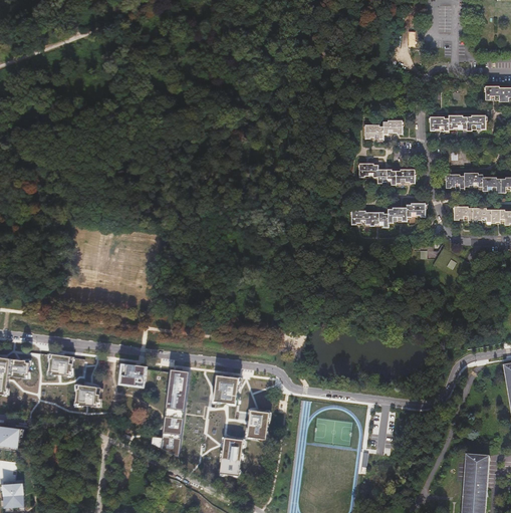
[(398,10),(401,13),(408,7),(406,4),(398,10)]
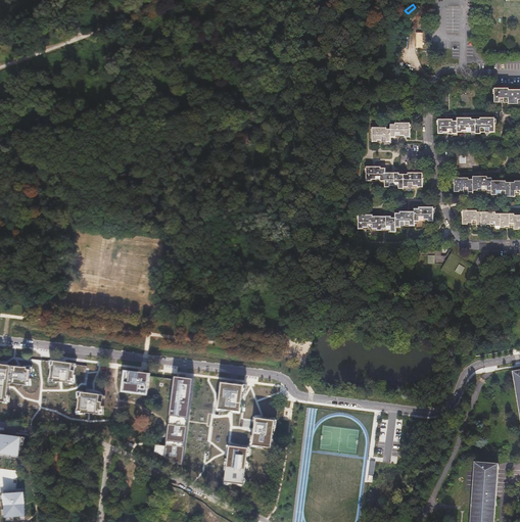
[(519,86),(508,86),(507,84),(495,84),(495,99),(500,99),(500,97),(505,97),(505,99),(514,99),(514,101),(518,101),(518,99),(519,99),(519,86)]
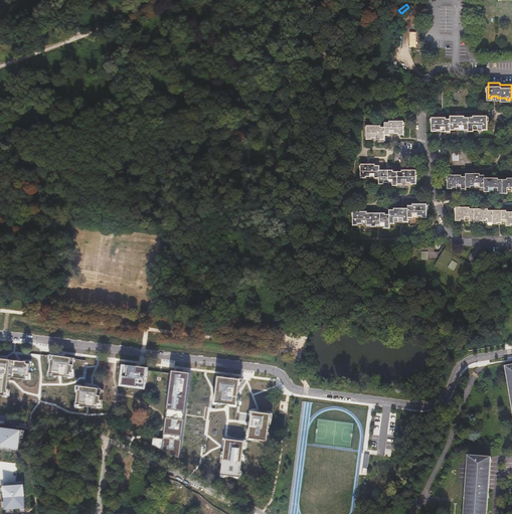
[(486,113),(472,113),(472,114),(462,114),(463,113),(449,113),(449,116),(444,116),(444,114),(431,114),(431,126),(440,126),(441,128),(450,128),(450,124),(459,125),(459,126),(477,126),(477,125),(482,125),(482,126),(486,126),(486,113)]
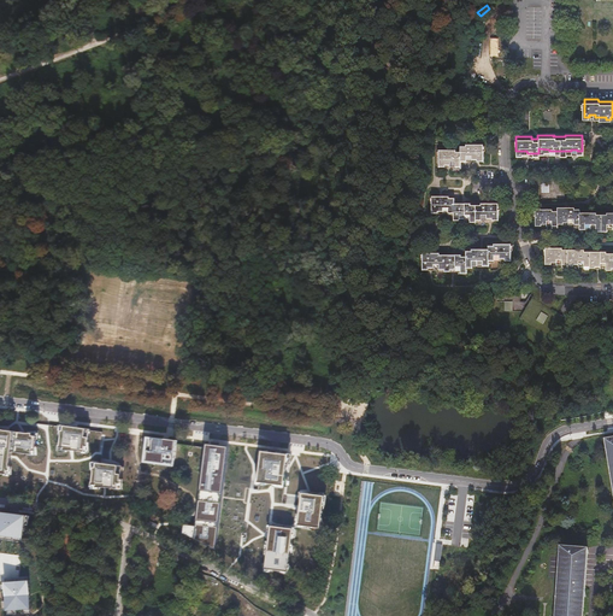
[(482,141),(465,141),(465,144),(460,144),(460,150),(454,148),(454,147),(437,147),(437,160),(448,160),(448,163),(459,164),(459,158),(471,158),(471,156),(482,156),(482,141)]
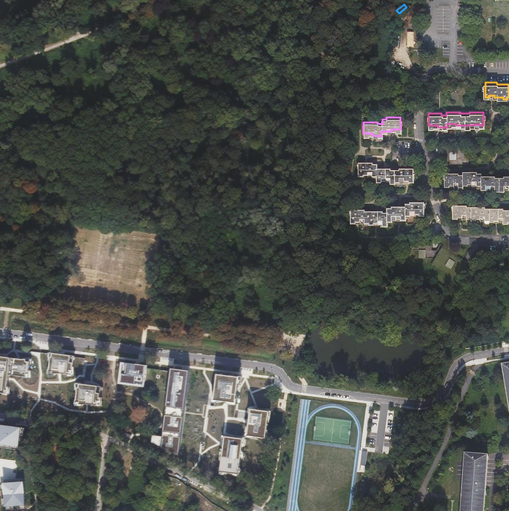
[(442,165),(466,165),(467,154),(466,145),(442,145),(442,165)]
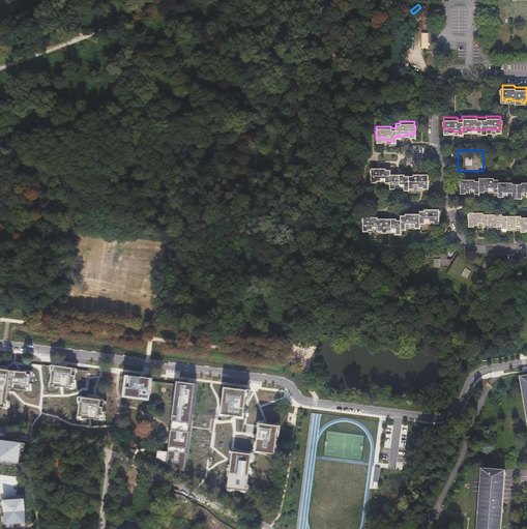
[(383,169),(369,169),(369,180),(378,180),(378,182),(387,182),(387,186),(397,186),(397,188),(416,188),(416,186),(426,186),(426,174),(411,174),(411,176),(402,177),(402,174),(387,174),(387,171),(383,170),(383,169)]
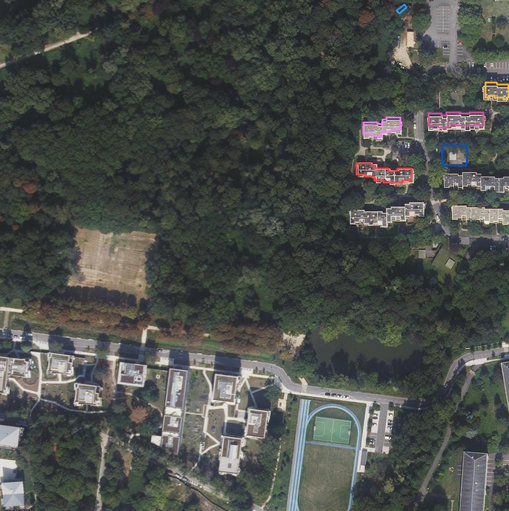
[(476,170),(462,169),(462,174),(458,174),(458,171),(445,171),(445,182),(454,182),(454,183),(463,183),(463,182),(472,182),(472,183),(481,184),(481,187),(486,187),(486,186),(490,186),(490,187),(508,187),(508,186),(508,185),(508,174),(504,174),(504,176),(495,176),(495,174),(481,174),(481,172),(476,172),(476,170)]
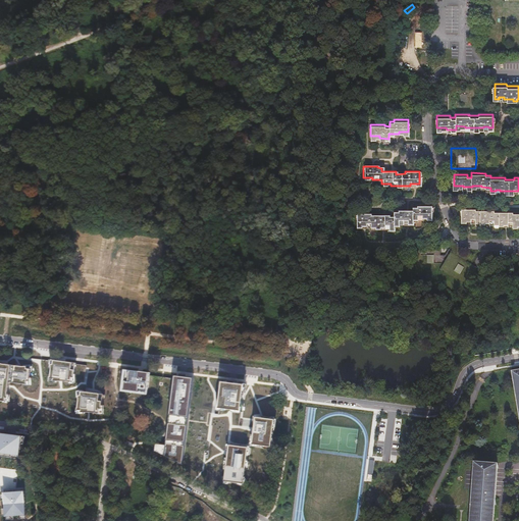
[(367,213),(356,213),(356,227),(374,227),(374,229),(393,229),(393,225),(412,225),(412,220),(430,220),(430,207),(413,207),(413,209),(410,209),(410,211),(409,211),(395,211),(395,213),(391,213),(391,215),(391,217),(385,217),(385,215),(369,215),(367,215),(367,213)]
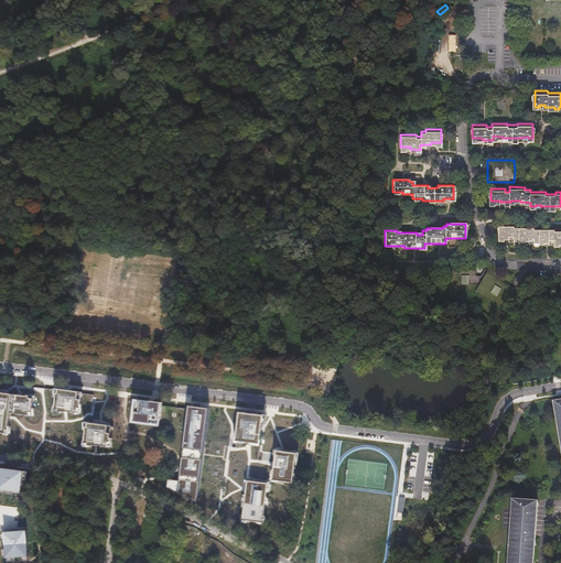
[(513,225),(502,225),(502,238),(513,238),(513,240),(532,240),(532,242),(552,242),(552,245),(560,245),(560,229),(553,230),(553,228),(532,228),(532,226),(514,226),(513,225)]
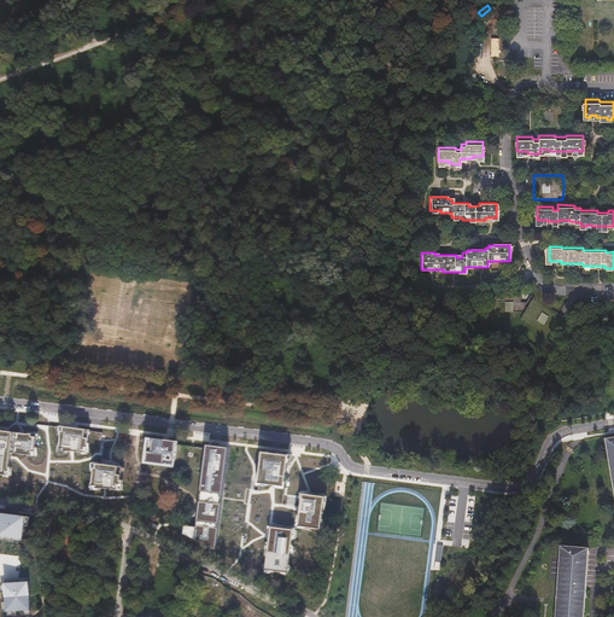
[(522,295),(522,292),(515,292),(493,294),(493,318),(514,318),(547,337),(560,316),(553,313),(528,298),(530,296),(526,294),(525,296),(522,295)]
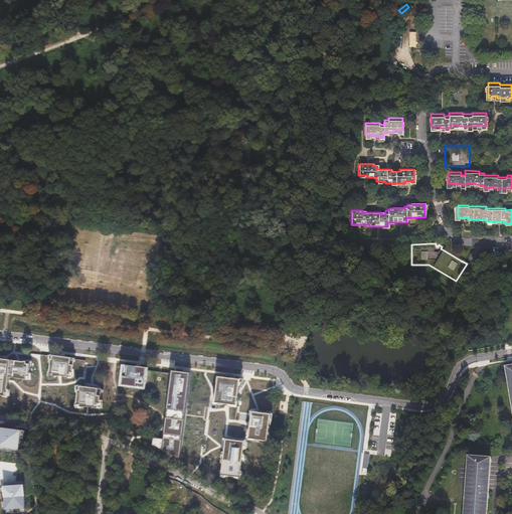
[(70,366),(72,357),(48,354),(48,363),(47,372),(50,373),(50,375),(59,375),(68,376),(68,371),(70,371),(70,366)]
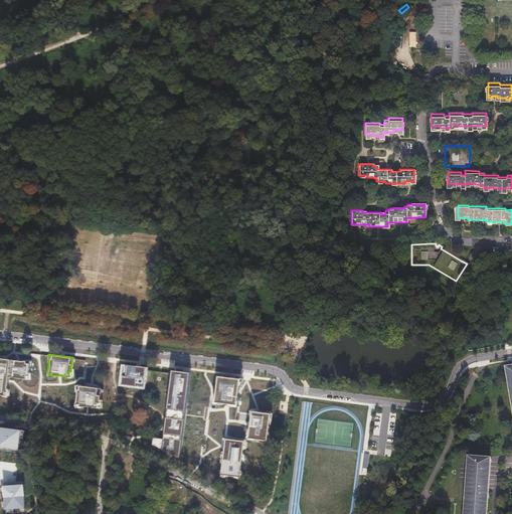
[(27,371),(28,363),(24,362),(24,360),(19,360),(1,358),(0,358),(0,394),(3,394),(3,391),(5,391),(5,386),(6,376),(7,374),(11,375),(11,376),(24,378),(24,375),(27,375),(27,371)]
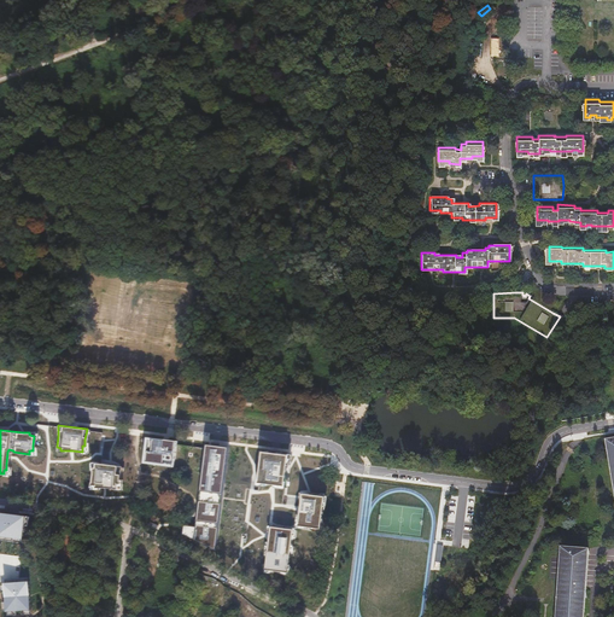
[(613,435),(601,438),(613,514),(613,435)]
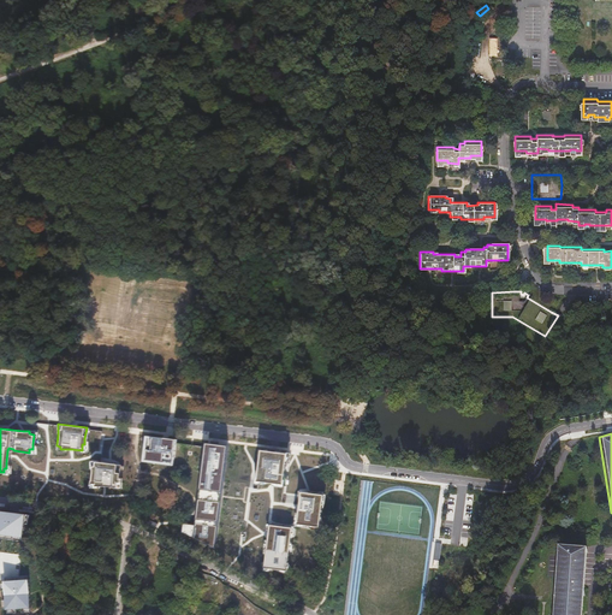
[(141,461),(170,465),(171,462),(143,459),(147,435),(144,435),(141,461)]
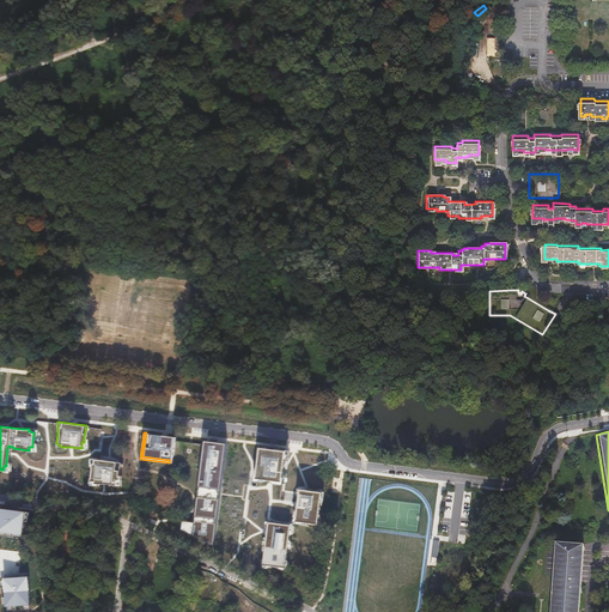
[(142,456),(170,460),(172,436),(146,432),(142,456)]
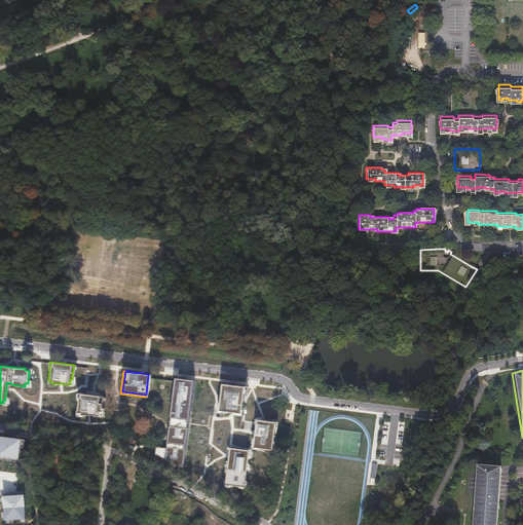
[(178,463),(181,464),(184,442),(182,442),(183,437),(185,438),(188,410),(186,410),(187,405),(189,405),(191,386),(189,386),(190,380),(174,377),(172,389),(174,389),(174,392),(172,392),(171,403),(173,403),(172,408),(170,408),(169,413),(171,413),(171,418),(169,418),(169,420),(171,420),(170,426),(167,425),(166,436),(169,436),(167,441),(165,441),(164,447),(154,446),(153,453),(161,457),(162,456),(170,458),(169,460),(177,464),(178,463)]
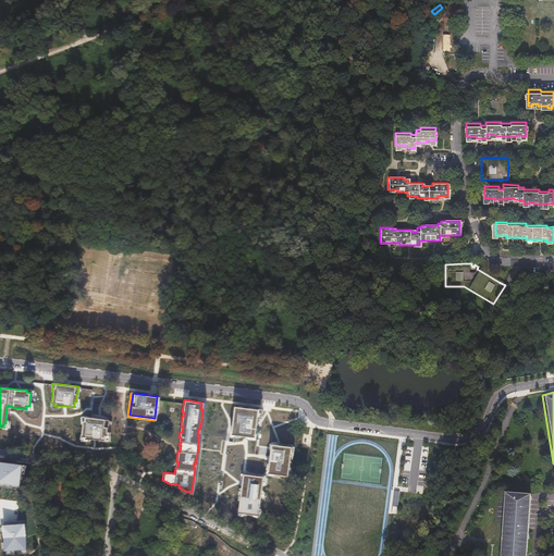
[(231,434),(254,437),(258,409),(234,406),(231,434)]
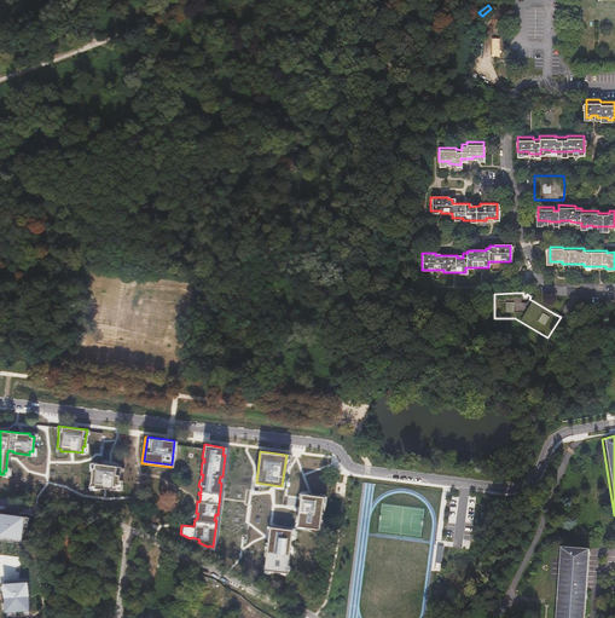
[(318,467),(326,468),(329,460),(309,456),(308,468),(317,471),(318,467)]
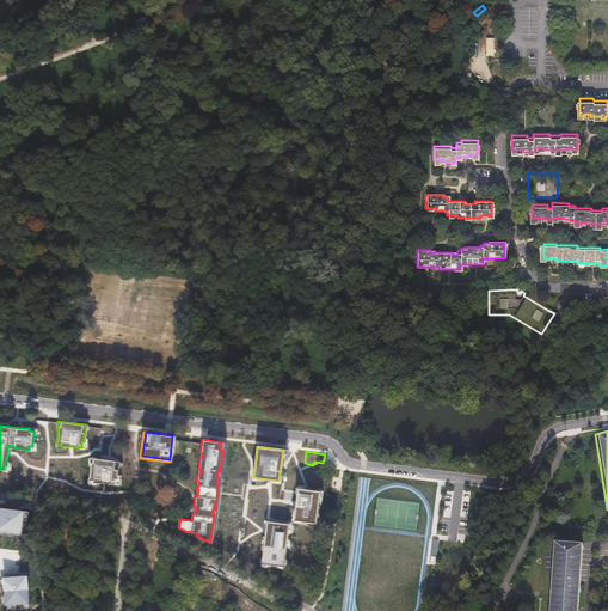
[(92,480),(93,482),(103,482),(114,483),(115,478),(117,478),(117,472),(118,460),(93,458),(92,463),(90,463),(90,469),(88,480),(92,480)]
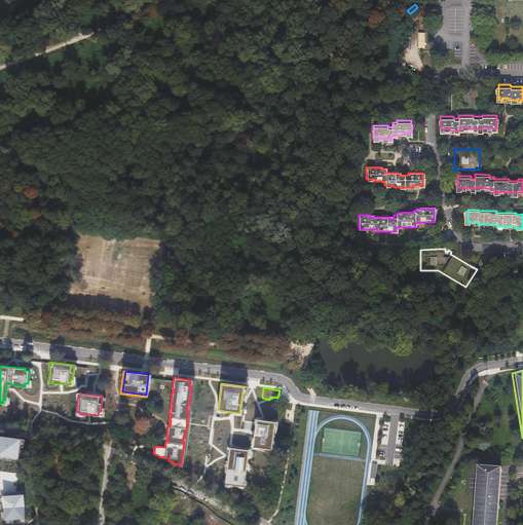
[(255,419),(252,447),(271,449),(274,421),(255,419)]
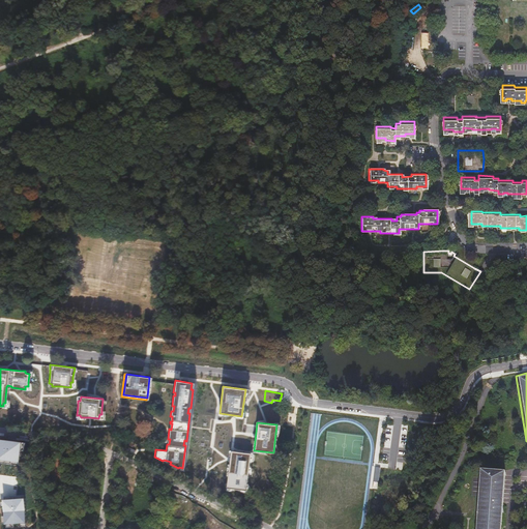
[(21,442),(0,439),(0,459),(19,462),(21,442)]
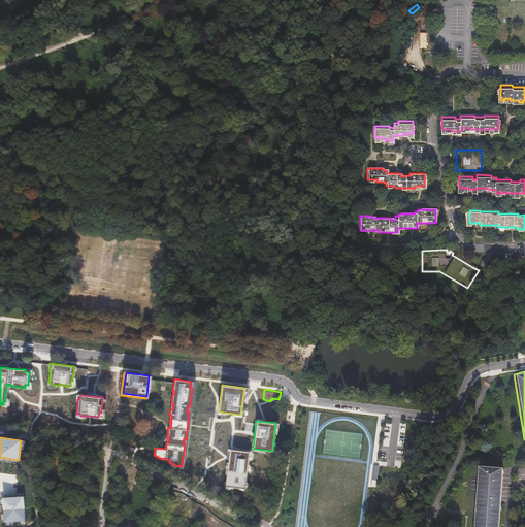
[(243,488),(249,452),(229,449),(224,486),(243,488)]
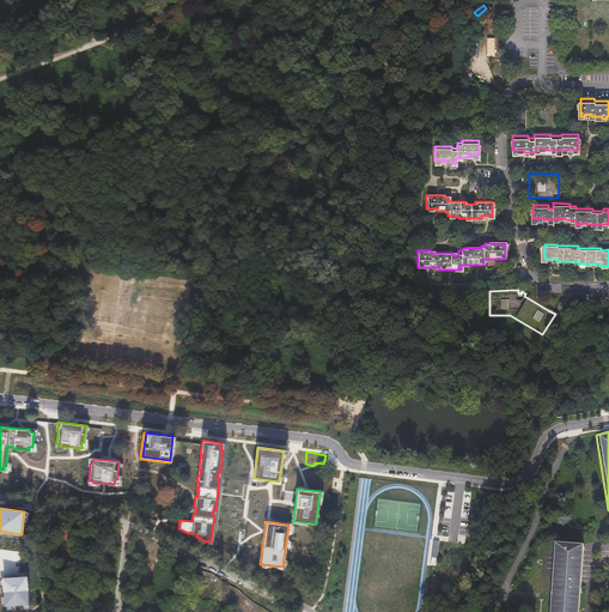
[(574,611),(580,541),(552,539),(546,611),(574,611)]
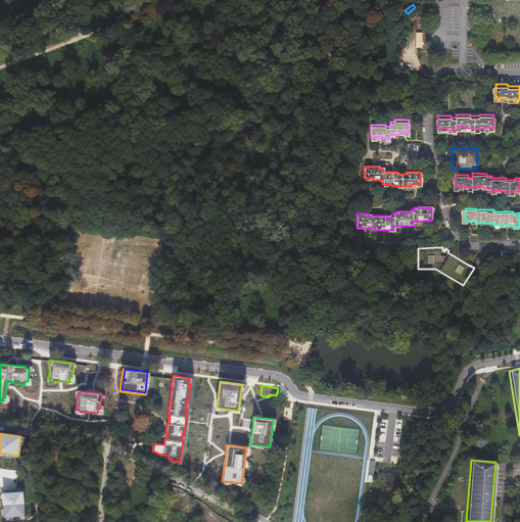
[(24,492),(5,494),(7,516),(26,514),(24,492)]
